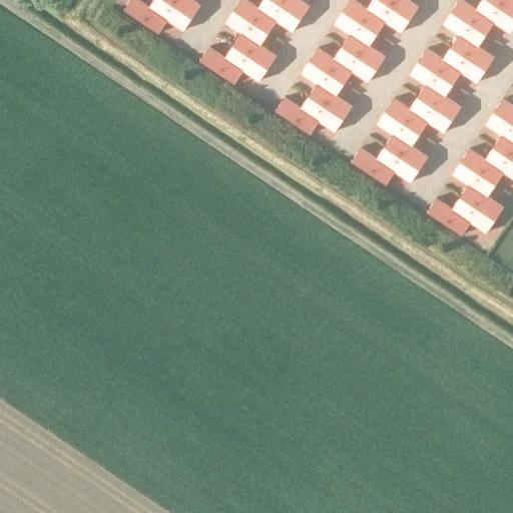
[(138,0),(130,0),(124,9),(147,25),(156,12),(161,15),(169,3),(164,0),(153,0),(149,7),(138,0)]
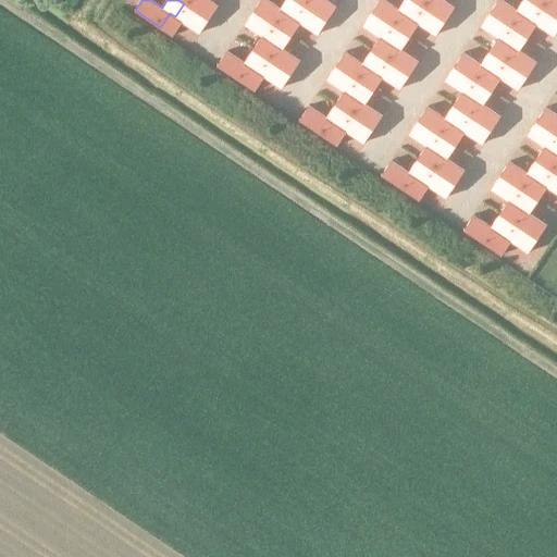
[(185,0),(184,3),(209,20),(218,5),(209,0),(185,0)]
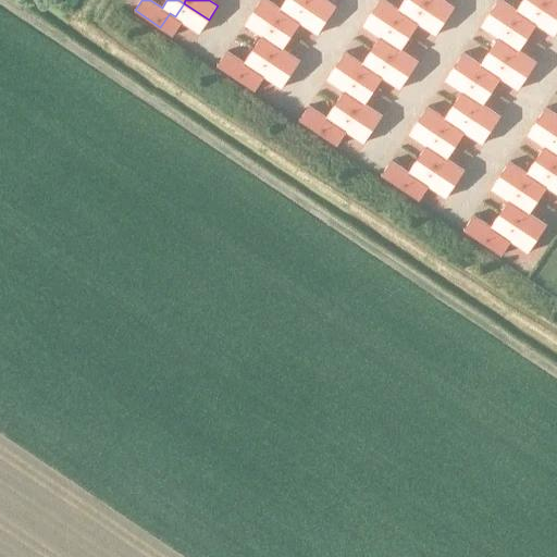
[(267,0),(260,0),(254,11),(279,27),(287,13),(293,17),(302,3),(296,0),(285,0),(280,9),(267,0)]
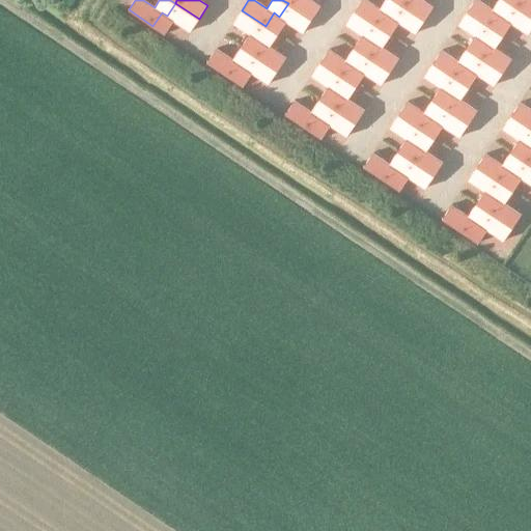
[(289,0),(288,3),(312,20),(320,6),(310,0),(289,0)]
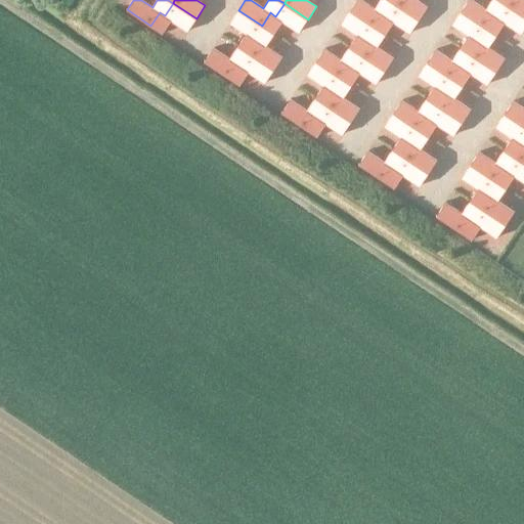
[(361,0),(356,0),(350,10),(374,27),(382,13),(387,17),(395,4),(388,0),(380,0),(375,9),(361,0)]
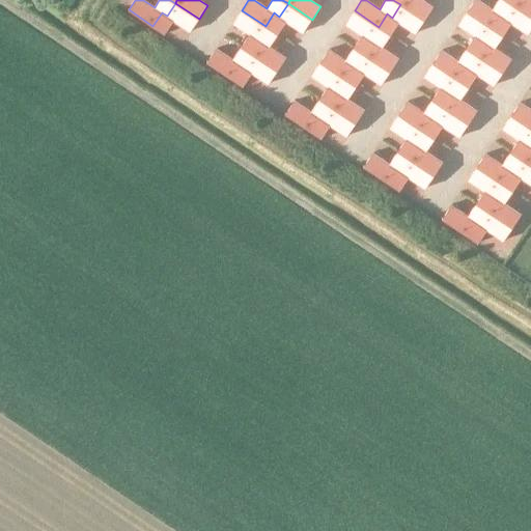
[(402,0),(400,4),(424,21),(434,7),(422,0),(402,0)]
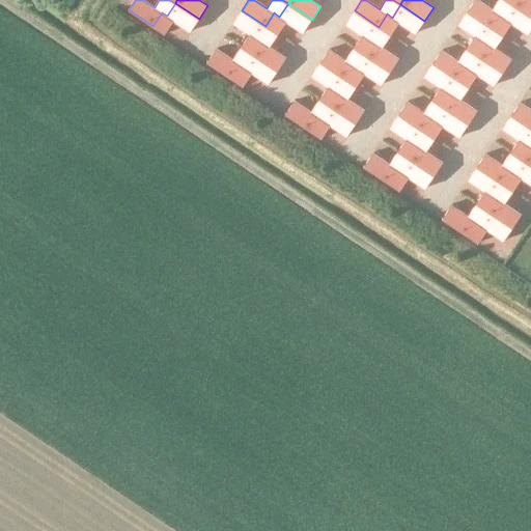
[(477,0),(474,0),(467,11),(491,27),(499,15),(504,18),(513,5),(505,0),(498,0),(493,9),(477,0)]
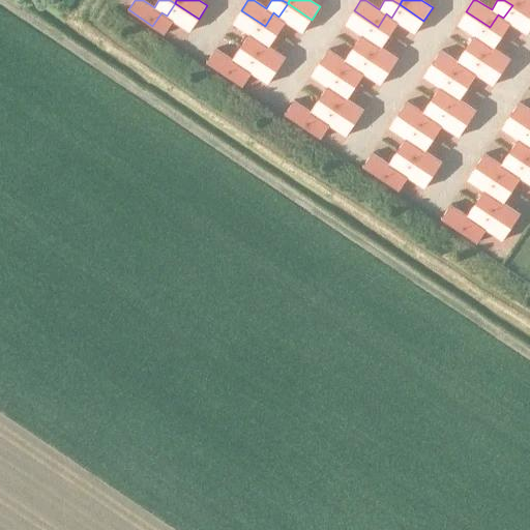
[(529,0),(516,0),(512,5),(529,17),(529,0)]
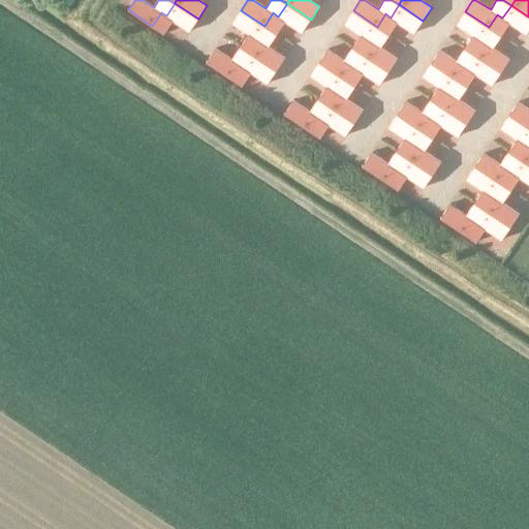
[(161,12),(152,26),(164,34),(174,21),(190,31),(198,19),(175,3),(166,16),(161,12)]
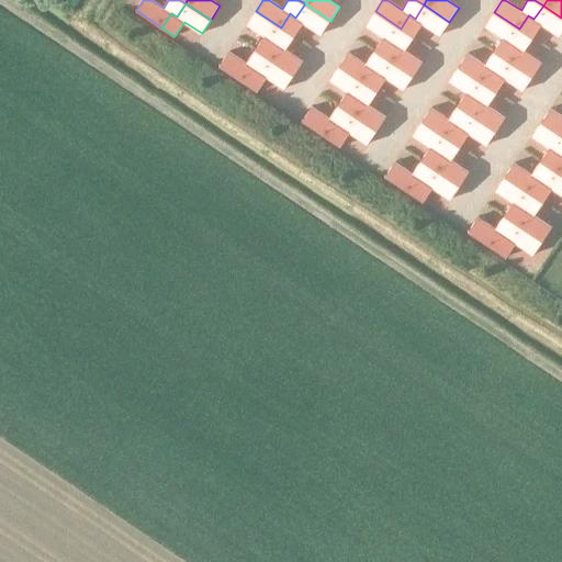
[(290,13),(281,27),(294,36),(303,23),(321,34),(330,21),(305,3),(295,18),(290,13)]
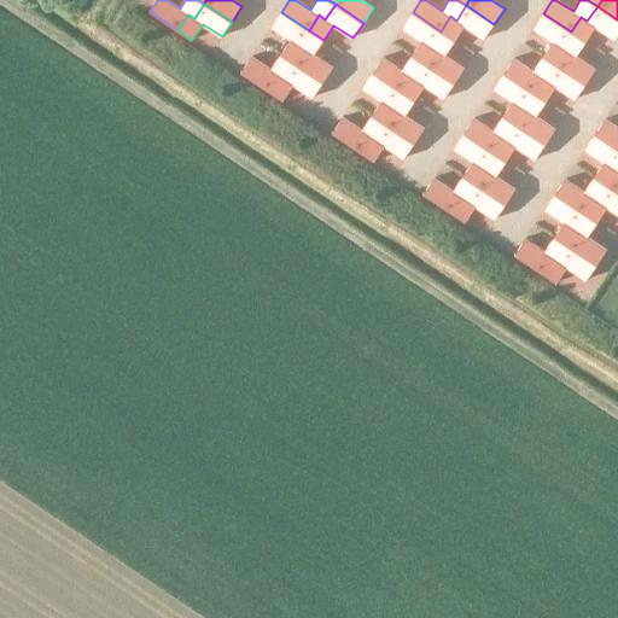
[(450,16),(441,31),(455,41),(465,25),(484,39),(494,24),(466,5),(456,21),(450,16)]
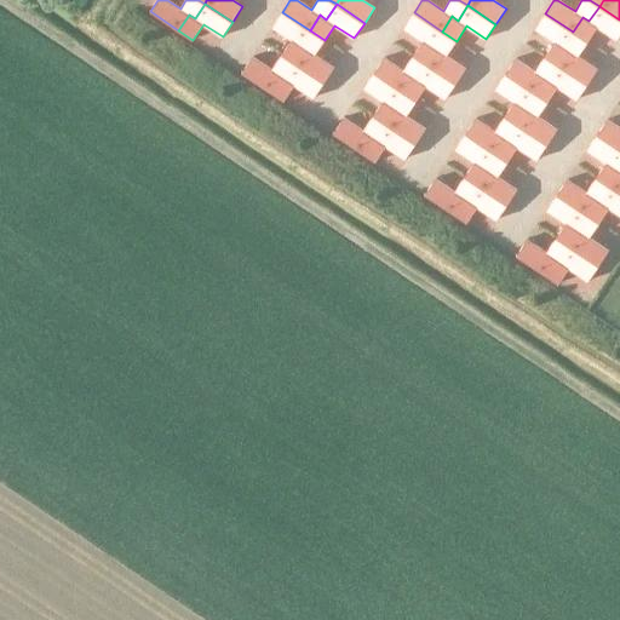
[(583,17),(573,32),(587,41),(598,27),(618,40),(619,35),(619,19),(600,6),(589,21),(583,17)]
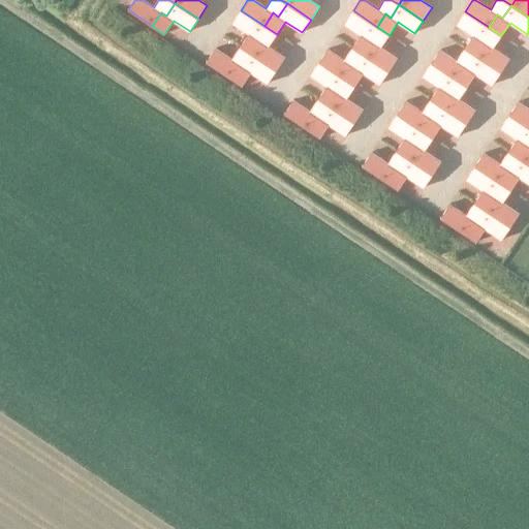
[(241,10),(232,23),(249,34),(240,47),(253,55),(261,42),(256,38),(265,26),(241,10)]
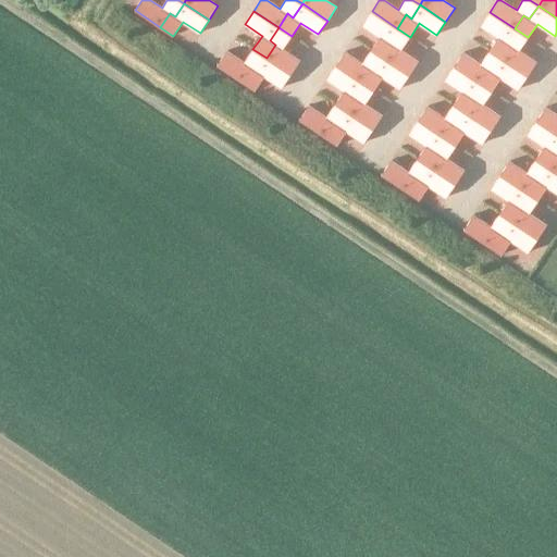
[(372,11),(362,25),(380,37),(371,50),(384,59),(393,45),(387,41),(397,28),(372,11)]
